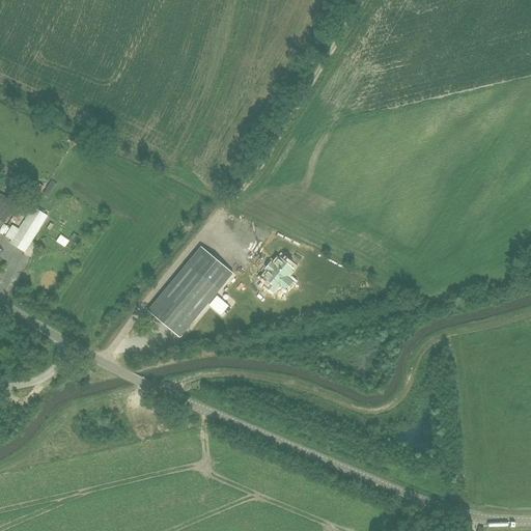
[(56,155),(51,163),(57,167),(62,159),(56,155)]
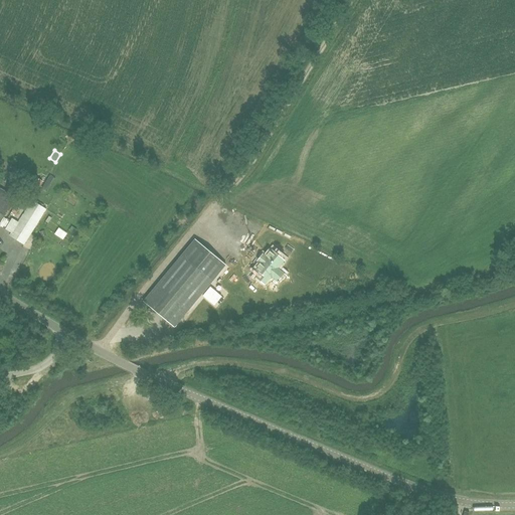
[(39,178),(34,187),(40,190),(45,182),(39,178)]
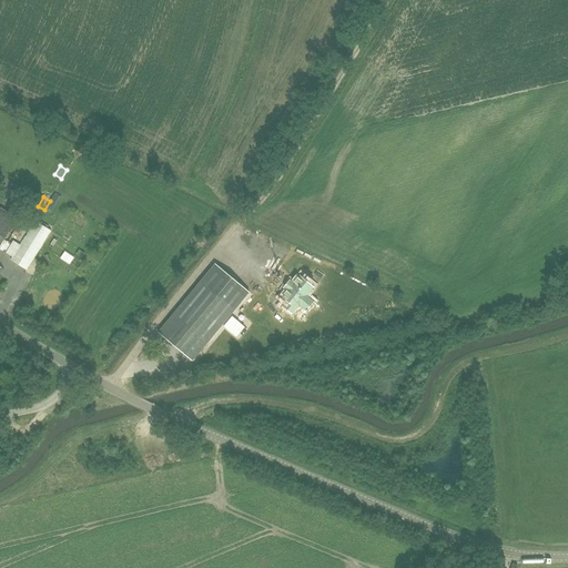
[(0,246),(10,231),(16,222),(0,212),(0,246)]
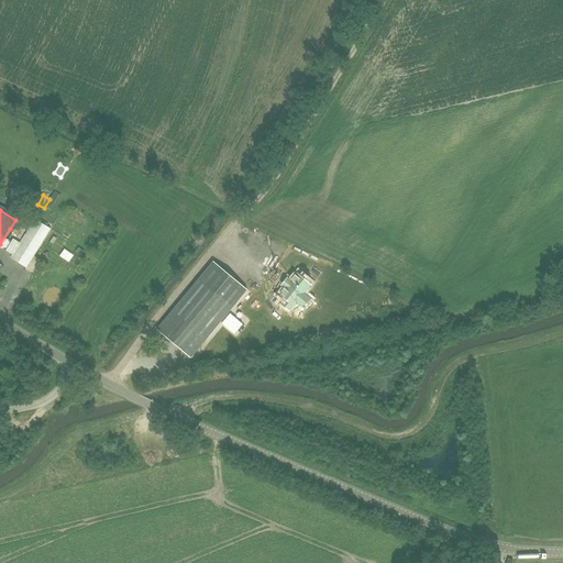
[(25,267),(50,229),(35,220),(11,258),(25,267)]
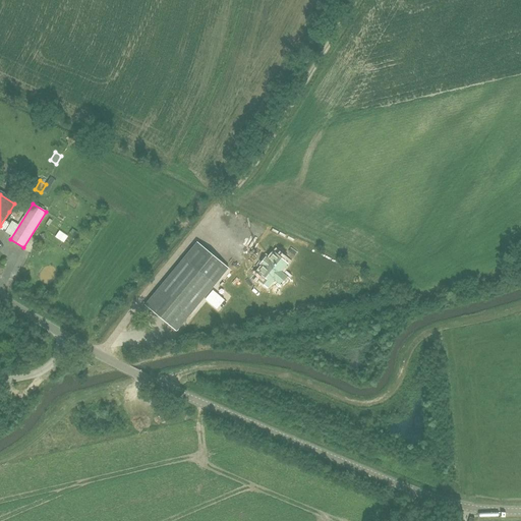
[(5,221),(2,230),(7,232),(11,223),(5,221)]
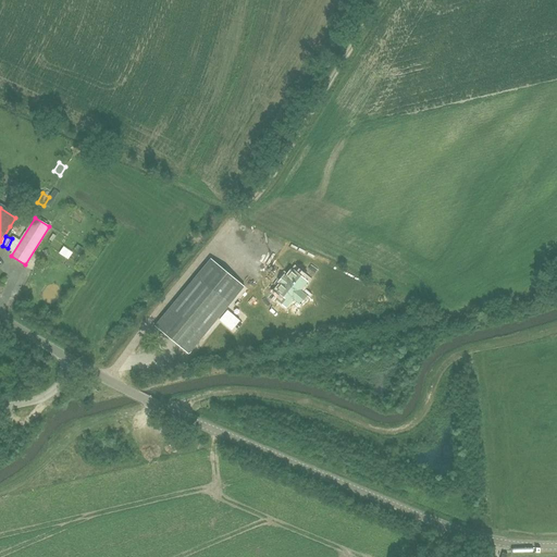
[(213,282),(225,270),(214,260),(201,274),(207,279),(208,277),(213,282)]
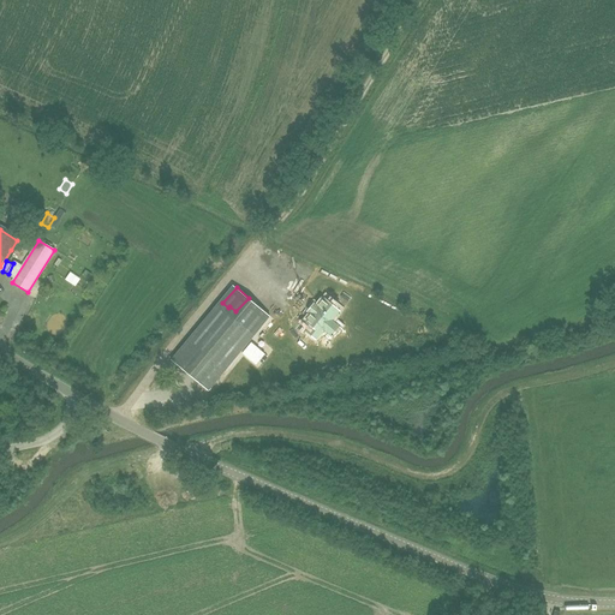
[(314,304),(308,312),(309,314),(310,315),(305,321),(310,326),(305,332),(316,340),(324,330),(332,336),(340,327),(332,321),(340,311),(323,298),(317,306),(316,305),(314,304)]
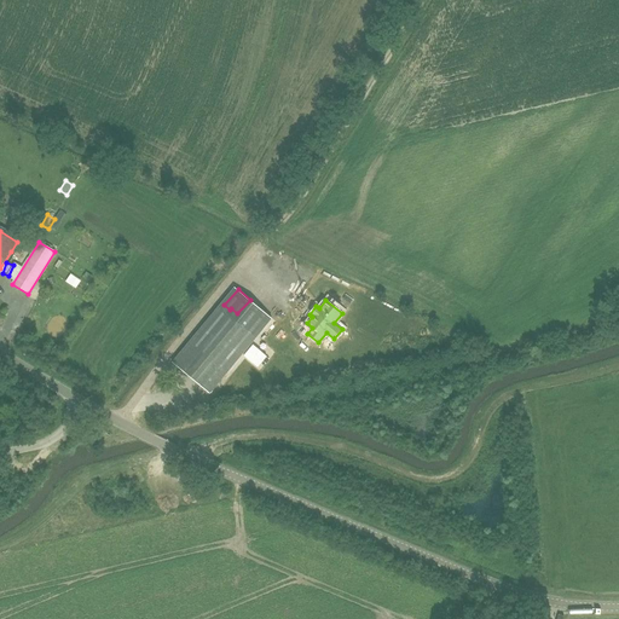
[(219,307),(172,363),(209,394),(256,337),(219,307)]
